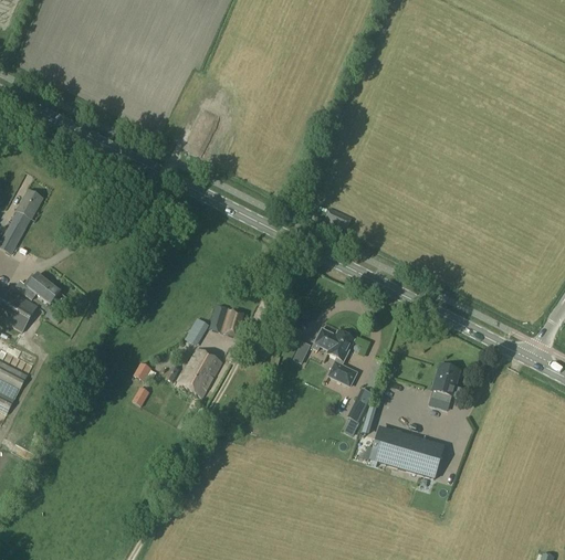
[(209,150),(212,146),(205,140),(201,145),(209,150)]
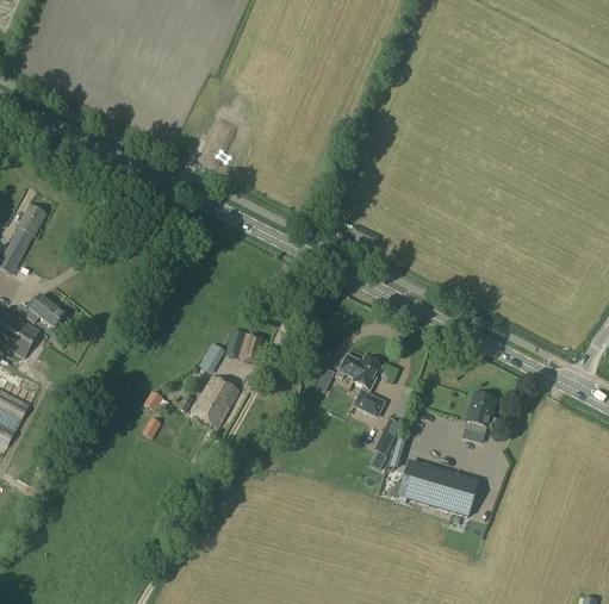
[(19,225),(0,259),(0,263),(13,272),(35,232),(35,234),(47,211),(31,203),(19,224),(19,225)]
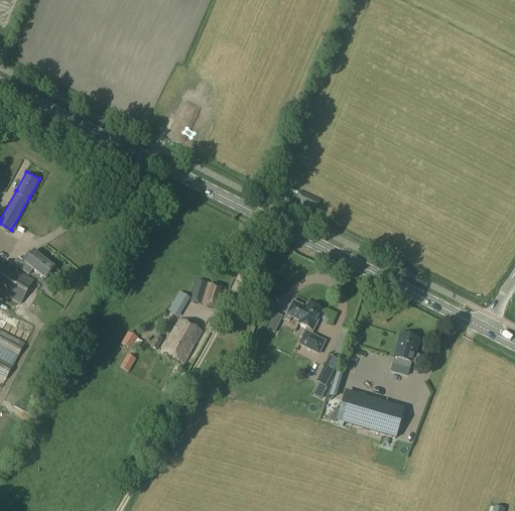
[(302,188),(295,199),(315,208),(320,198),(302,188)]
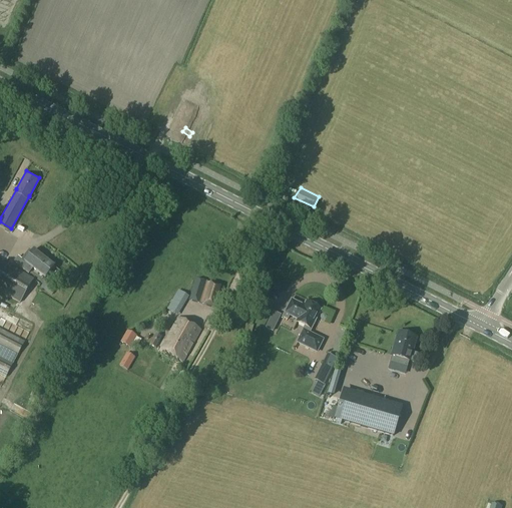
[(22,257),(19,261),(21,263),(21,264),(29,271),(35,265),(46,274),(53,264),(34,247),(25,259),(22,257)]
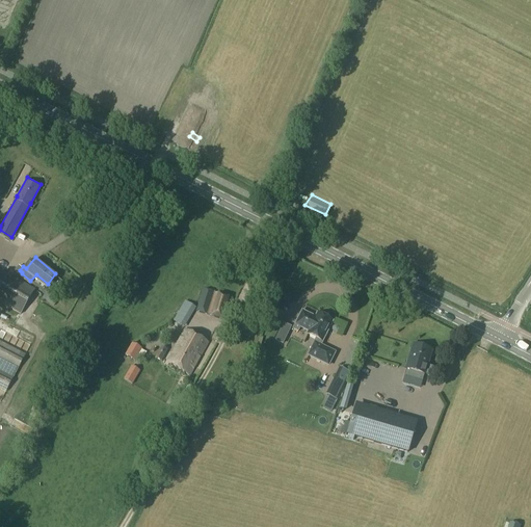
[(0,264),(0,296),(23,309),(36,285),(0,264)]
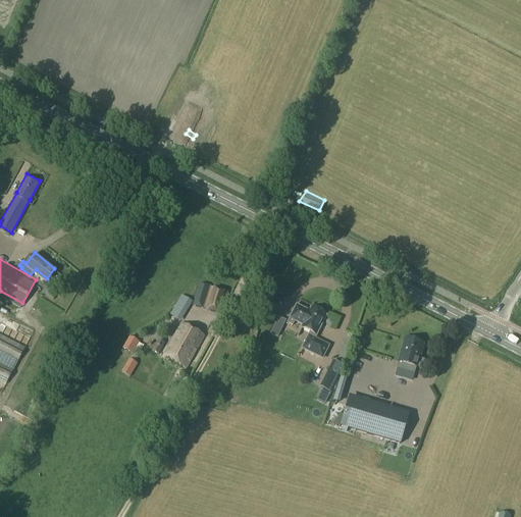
[(200,278),(193,302),(223,311),(229,289),(200,278)]
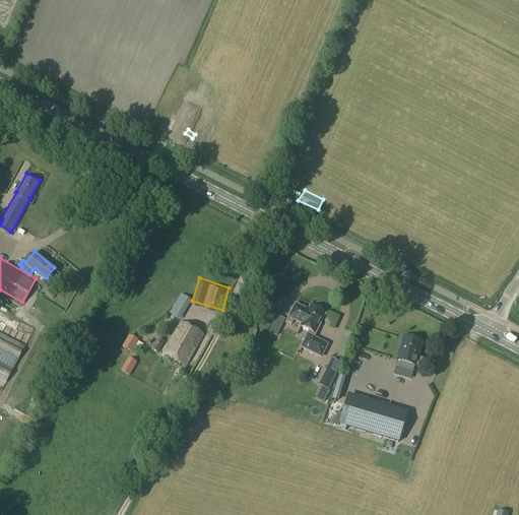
[(182,294),(175,305),(184,311),(190,300),(182,294)]
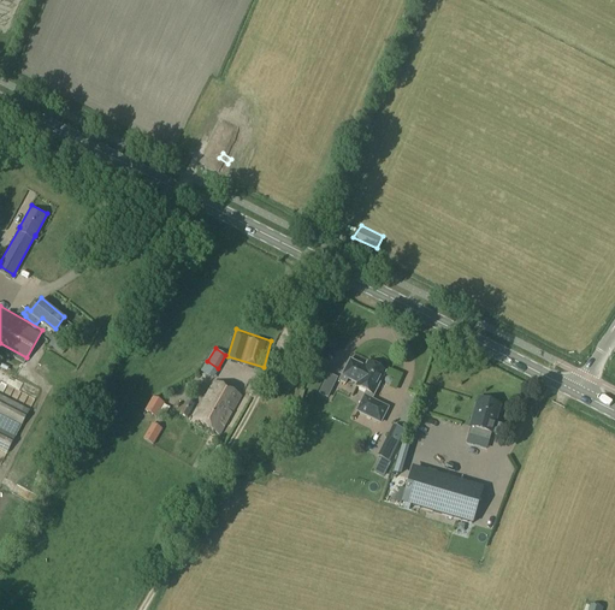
[(343,372),(341,378),(347,382),(350,375),(358,379),(356,383),(367,389),(358,408),(380,419),(388,404),(371,396),(385,367),(368,359),(365,365),(350,357),(343,372)]
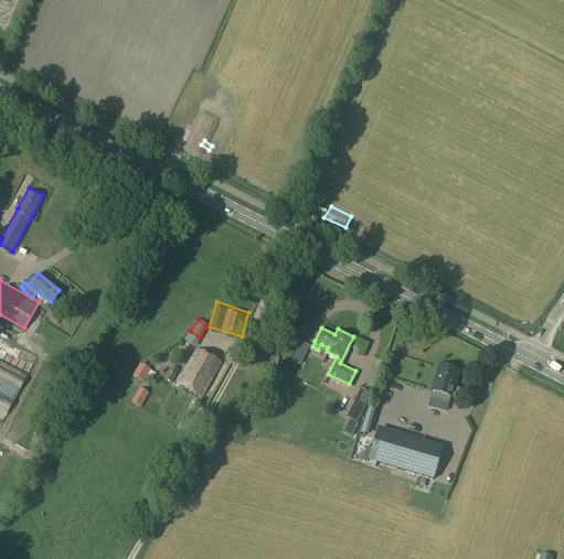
[(265,340),(261,348),(270,353),(274,344),(265,340)]
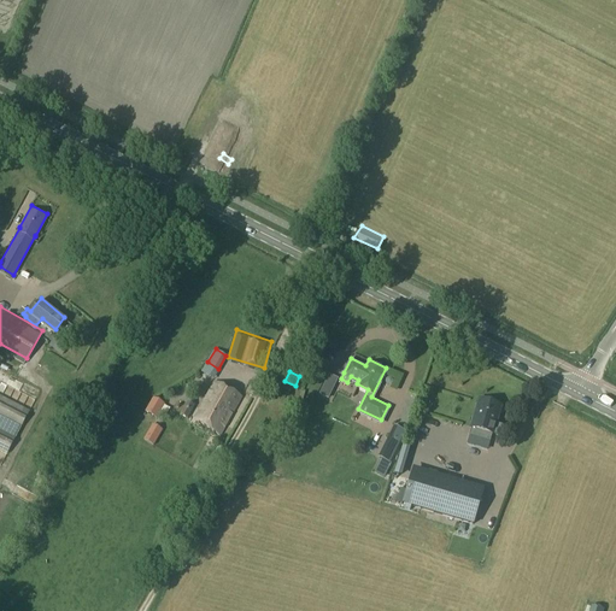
[(332,371),(321,392),(330,395),(340,375),(332,371)]
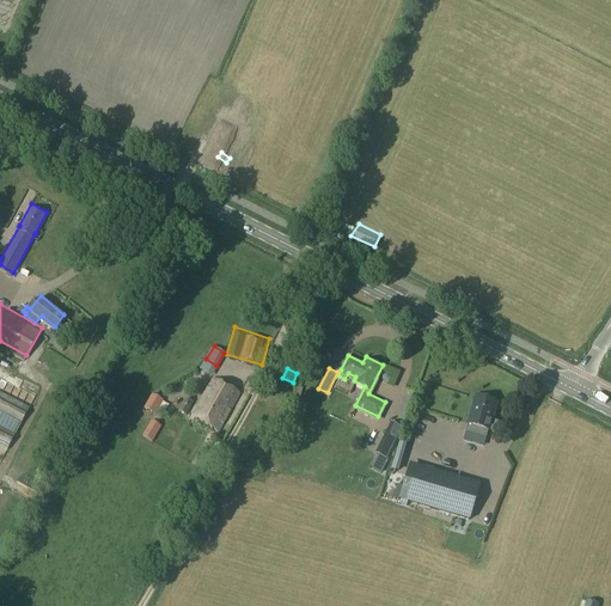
[(214,375),(193,412),(219,427),(240,390),(214,375)]
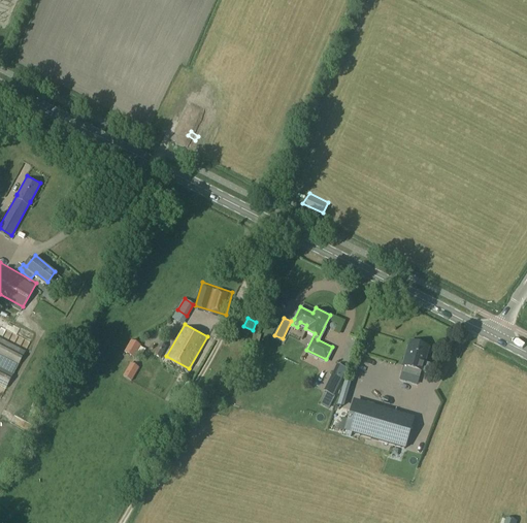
[(0,335),(0,354),(18,363),(26,349),(0,335)]
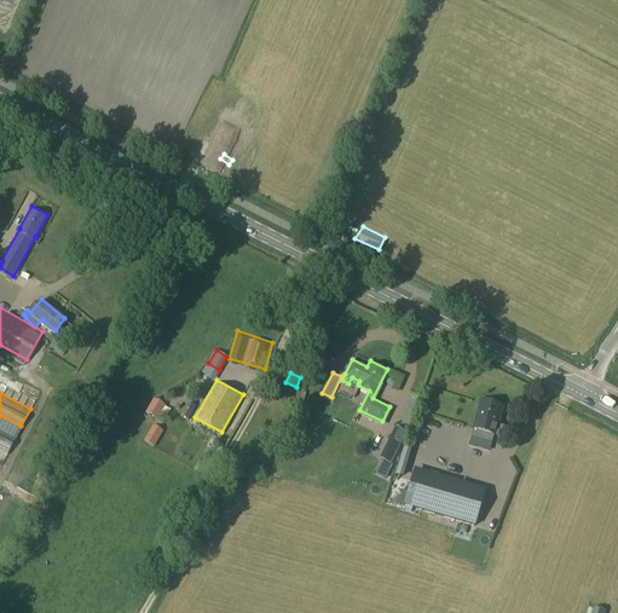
[(155,395),(146,409),(155,415),(163,400),(155,395)]
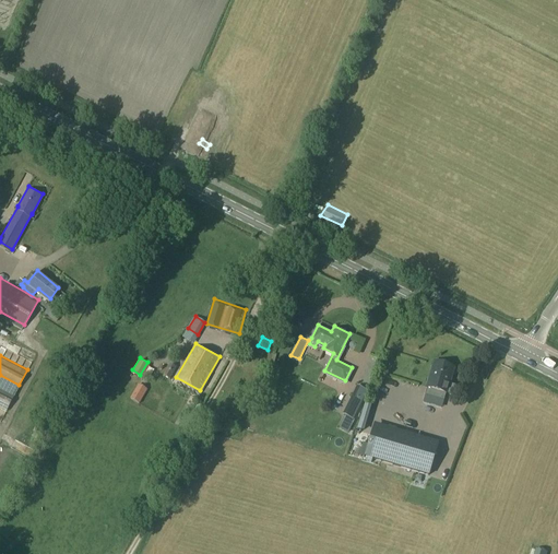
[(446,380),(450,364),(434,360),(426,385),(427,385),(425,391),(441,396),(442,389),(450,391),(453,382),(446,380)]
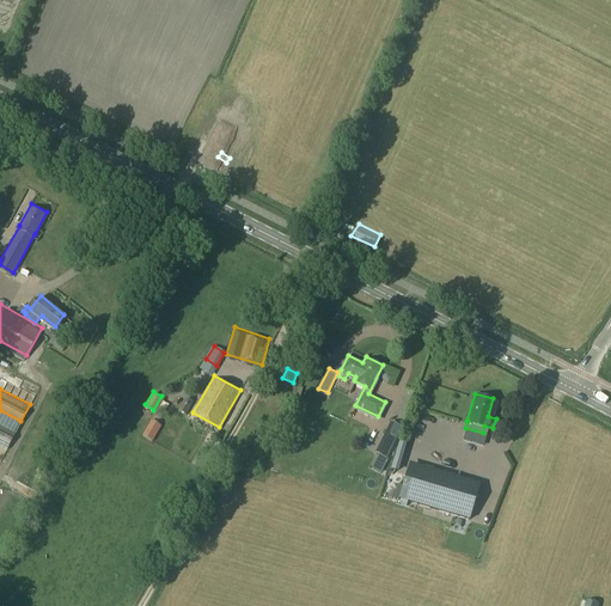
[(188,395),(179,408),(187,411),(194,398),(188,395)]
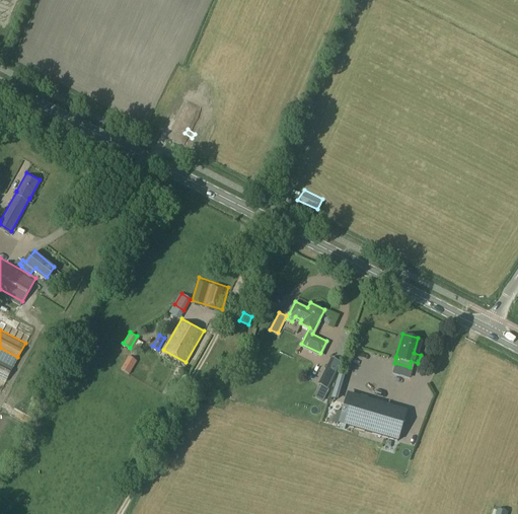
[(129,356),(123,366),(131,371),(137,360),(129,356)]
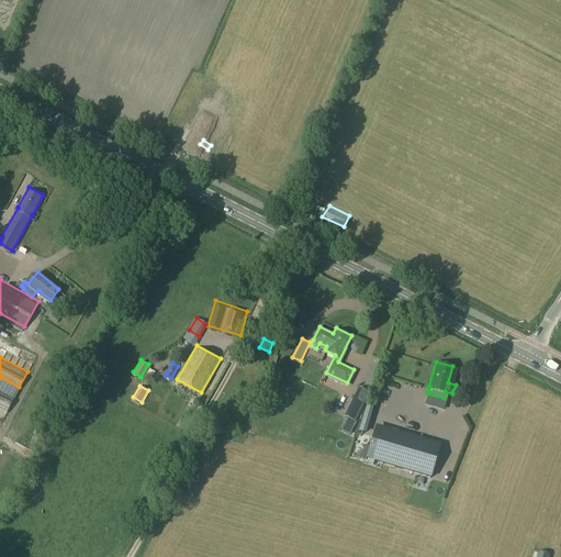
[(0,387),(0,407),(7,411),(14,394),(0,387)]
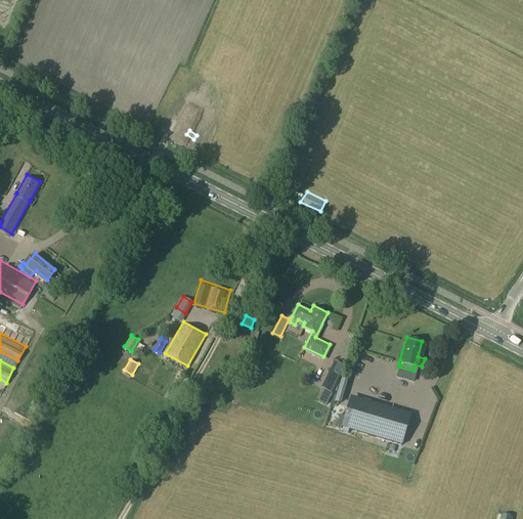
[(335,360),(322,386),(333,390),(345,365),(335,360)]
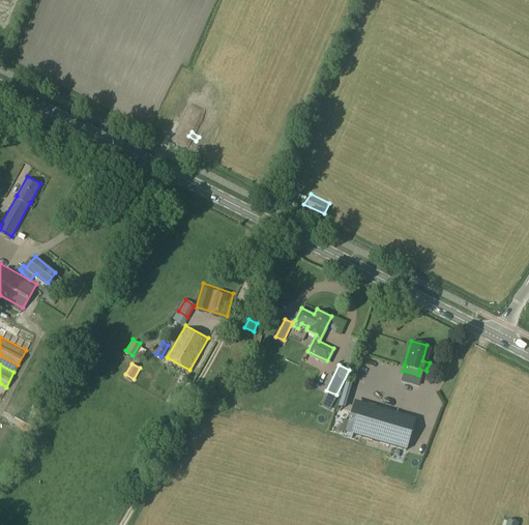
[(414,418),(355,401),(347,430),(406,446),(414,418)]
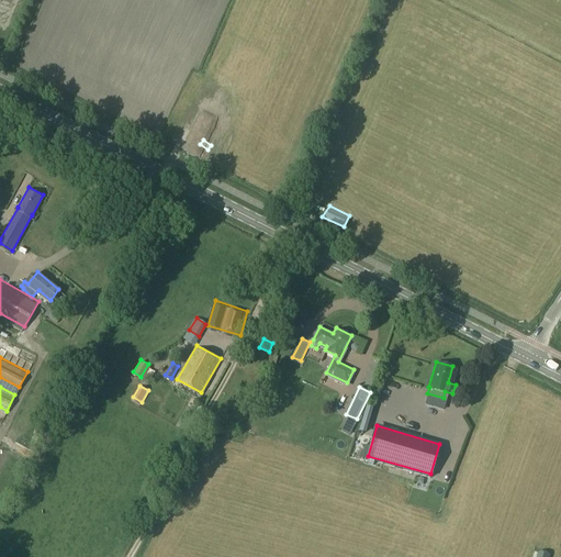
[(435,469),(432,481),(444,485),(447,472),(435,469)]
